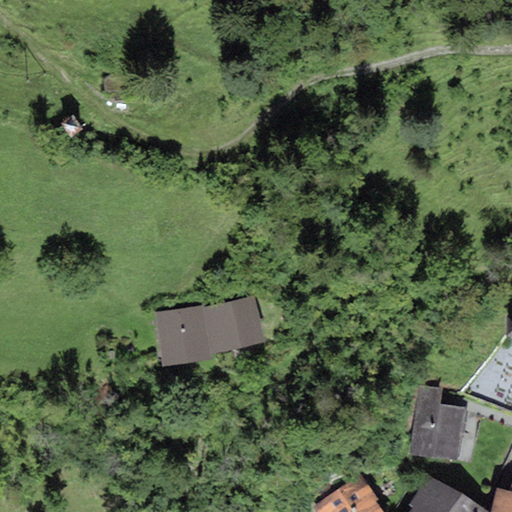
[(104,79),(104,91),(127,90),(126,73),(114,73),(104,79)]
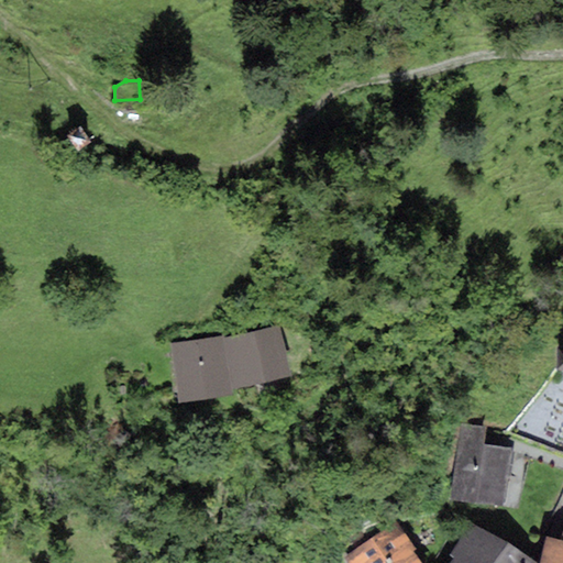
[(80,124),(66,134),(78,151),(91,141),(80,124)]
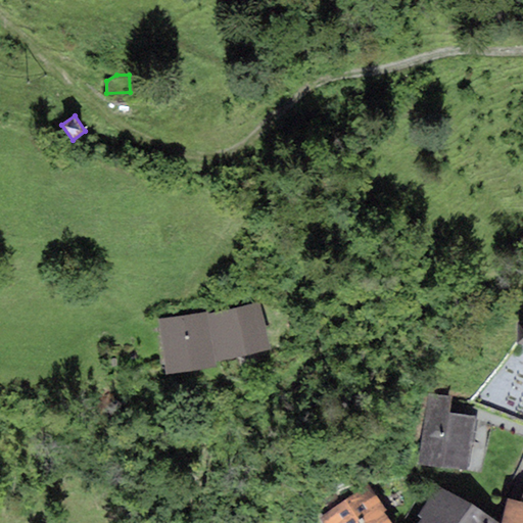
[(209,313),(158,319),(165,374),(217,367),(216,362),(271,350),(260,302),(209,314),(209,313)]
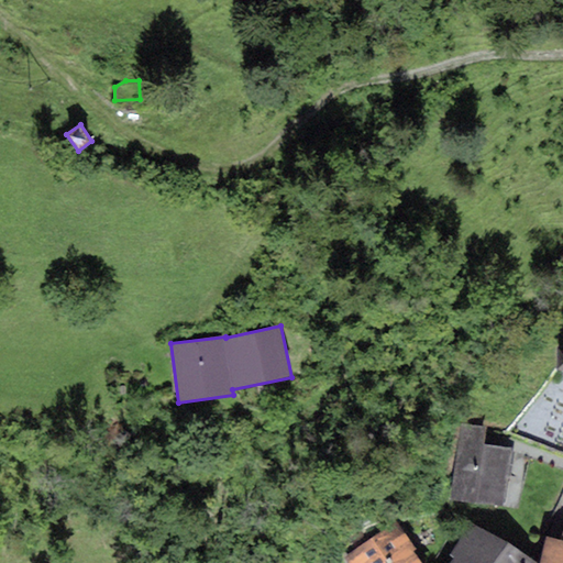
[(486,428),(461,424),(451,501),(506,508),(514,448),(484,443),(486,428)]
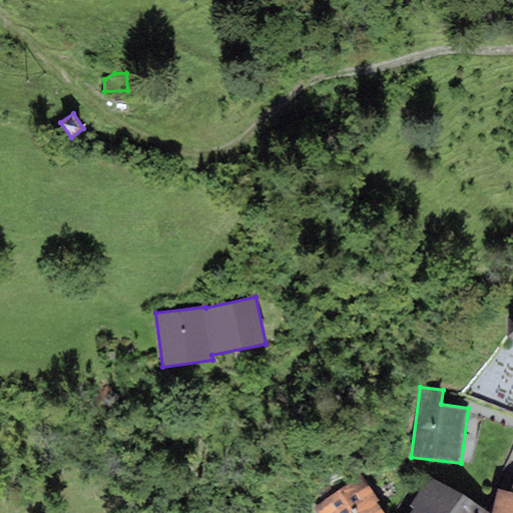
[(412,509),(409,512),(488,512),(430,475),(409,507),(412,509)]
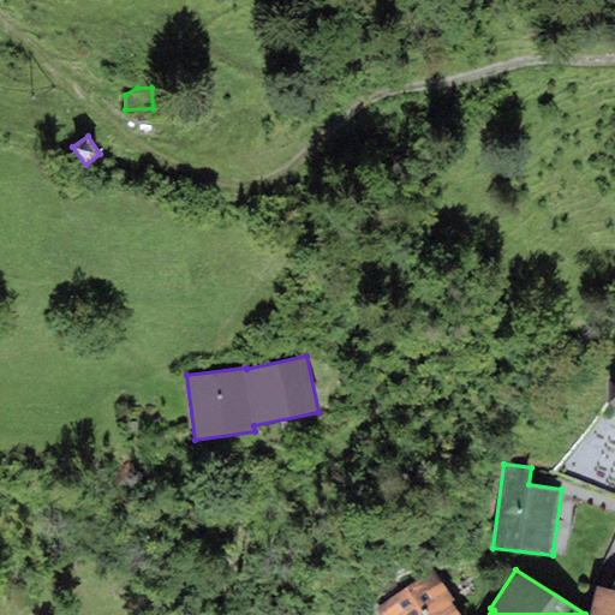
[(433,571),(375,610),(378,614),(459,614),(451,602),(453,599),(433,571)]
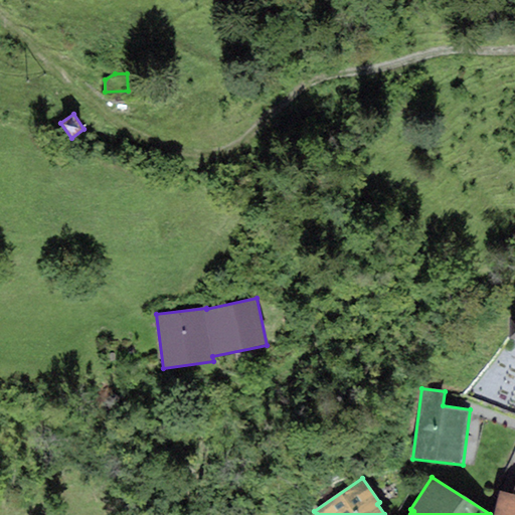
[(505,493),(499,491),(493,514),(514,514),(514,485),(514,486),(512,494),(505,493)]
